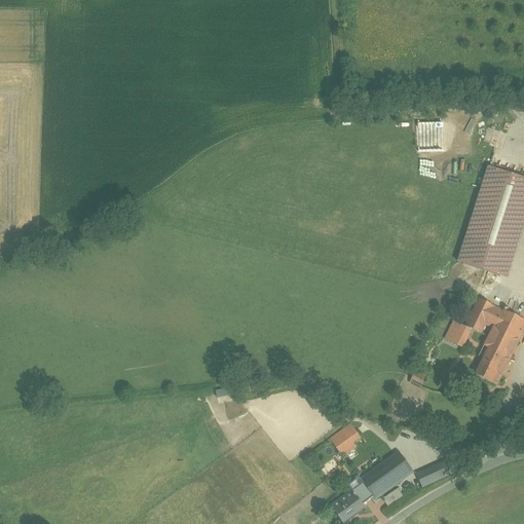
[(485,126),(482,141),(495,143),(498,128),(485,126)]
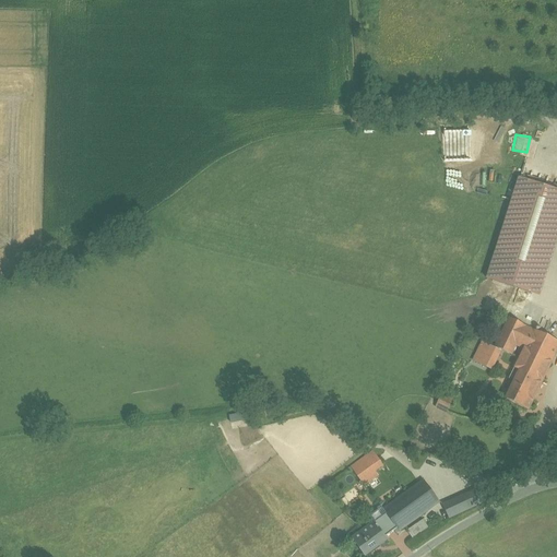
[(556,220),(556,189),(518,177),(486,277),(534,293),(556,220)]
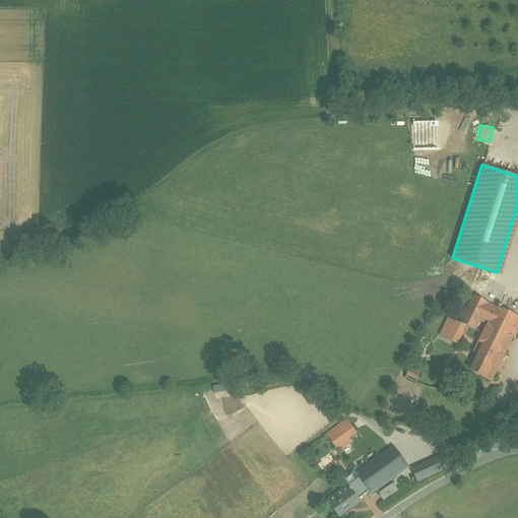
[(517,320),(517,316),(472,294),(459,320),(458,321),(474,328),(478,319),(487,323),(511,335),(517,320)]
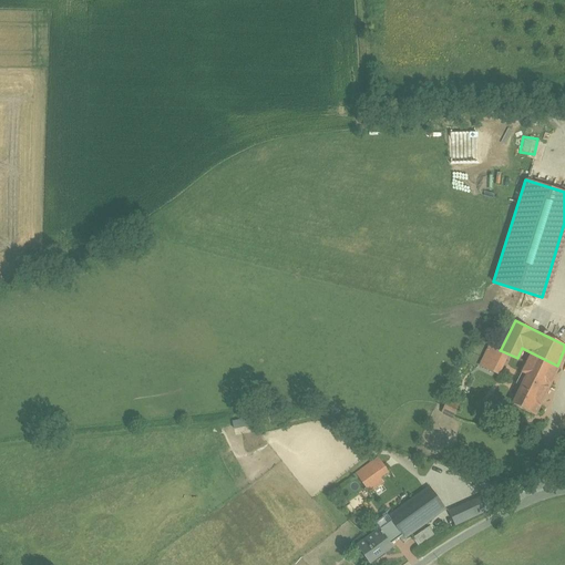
[(501,352),(489,347),(480,365),(489,369),(493,360),(496,362),(501,352)]
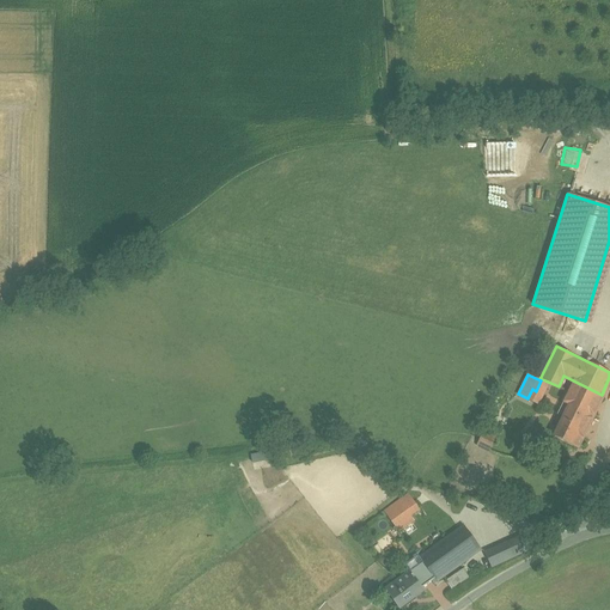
[(602,395),(573,380),(563,401),(569,404),(554,435),(575,446),(602,395)]
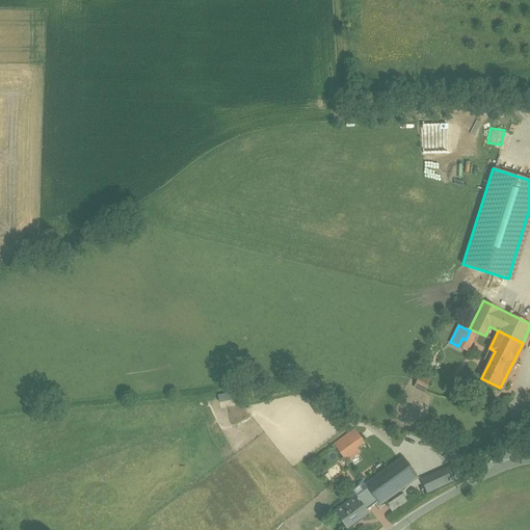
[(429,377),(419,373),(416,380),(426,386),(429,377)]
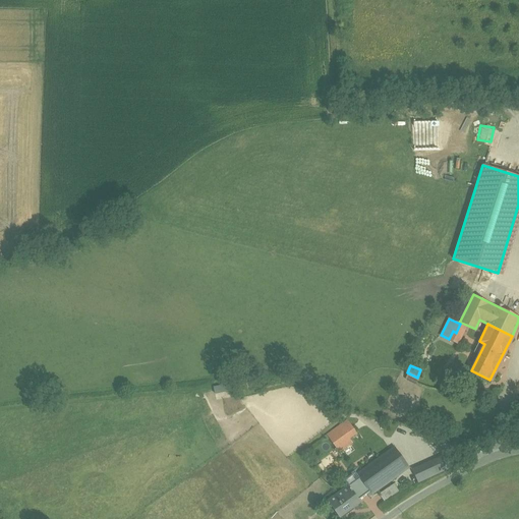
[(356,431),(346,418),(338,424),(347,437),(347,438),(356,431)]
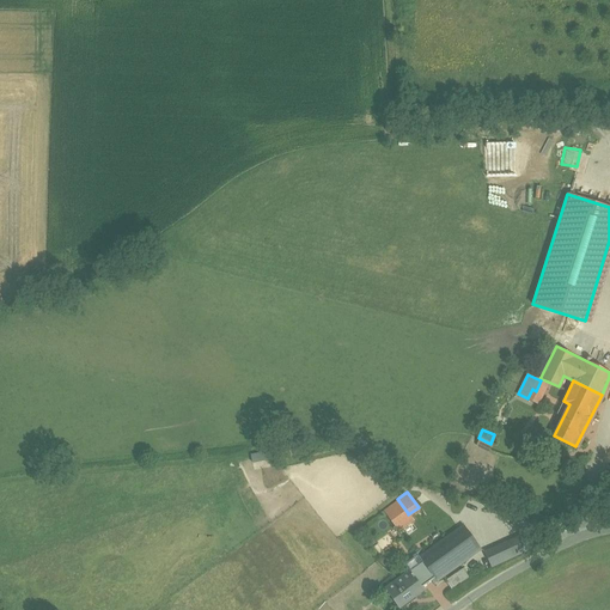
[(397,499),(383,510),(397,530),(413,519),(408,514),(408,513),(397,499)]
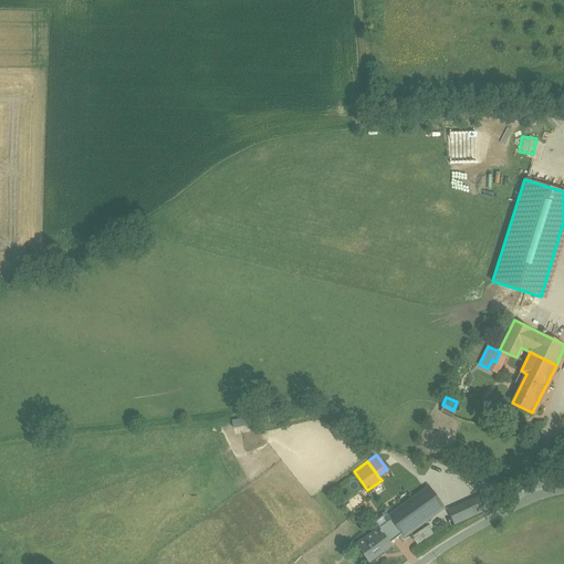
[(428,484),(387,513),(395,523),(401,533),(403,535),(444,505),(428,484)]
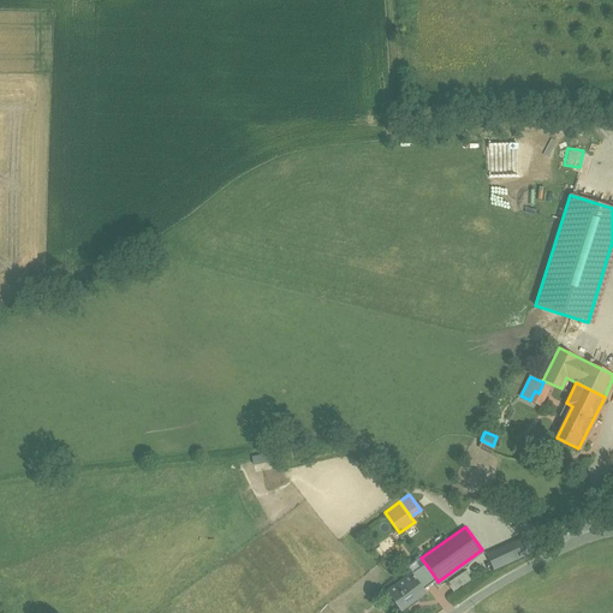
[(536,530),(523,536),(527,546),(541,539),(536,530)]
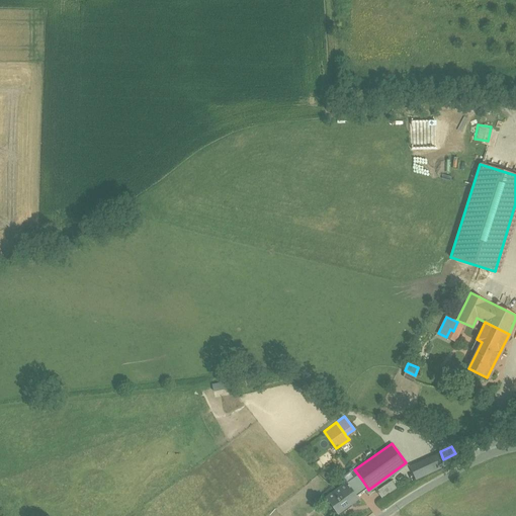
[(440,451),(422,460),(410,466),(415,478),(445,463),(443,459),(440,451)]
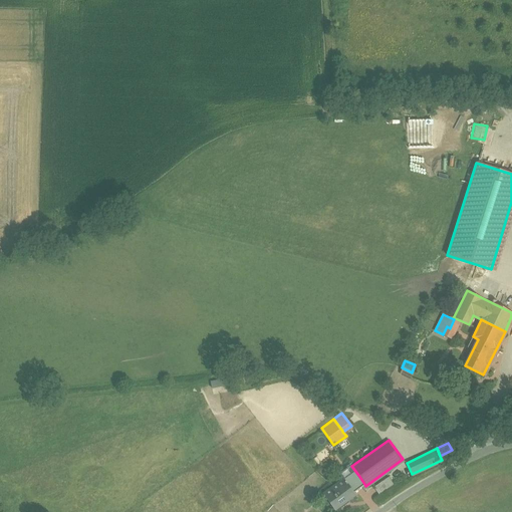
[(343,479),(323,494),(334,510),(335,509),(334,508),(354,494),(354,495),(355,495),(353,491),(364,484),(358,475),(346,483),(343,479)]
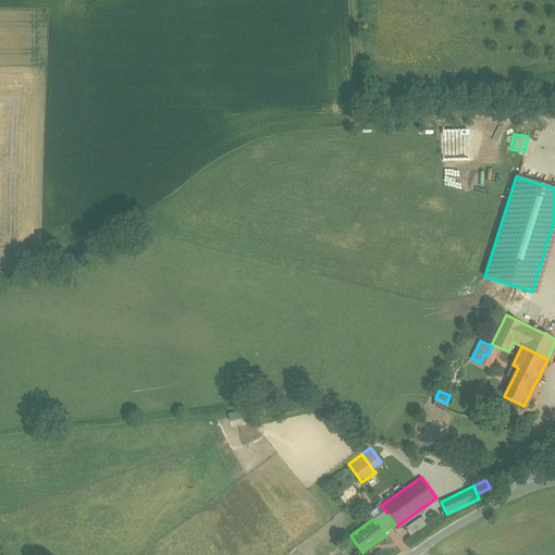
[(420,516),(405,527),(410,534),(426,523),(420,516)]
